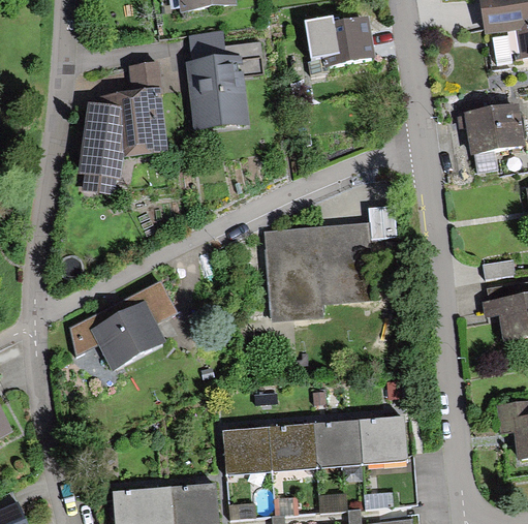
[(178,0),(181,12),(237,3),(236,0),(178,0)]
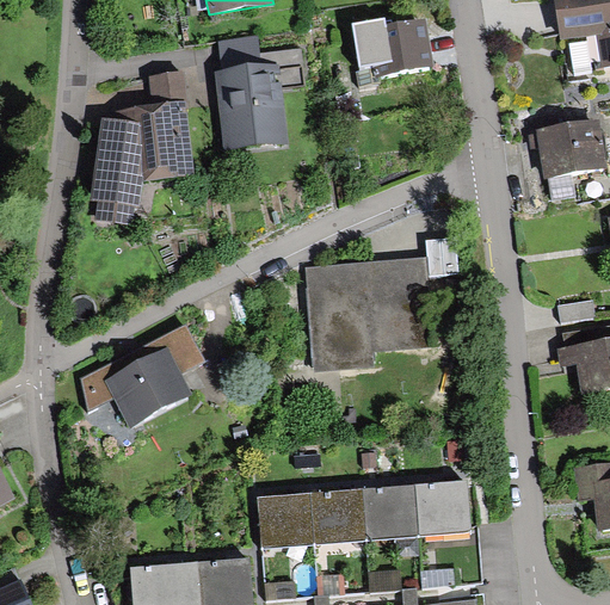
[(553,0),(560,37),(596,32),(601,65),(609,62),(609,0),(553,0)]
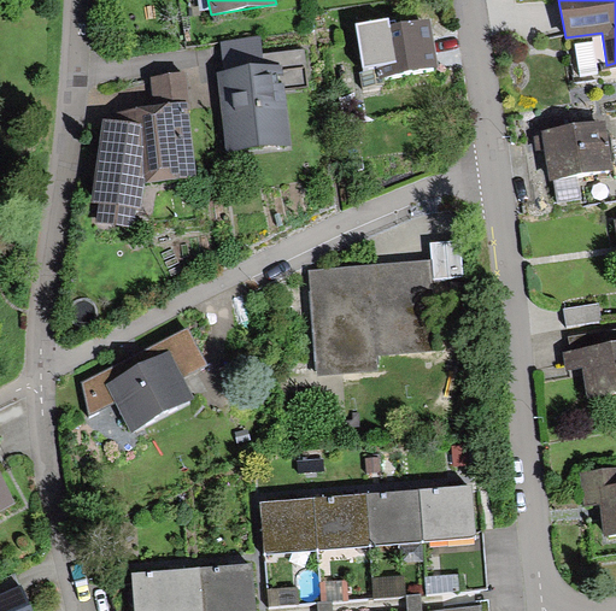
[(393,24),(391,24),(389,18),(389,17),(356,23),(363,69),(379,65),(380,76),(438,66),(429,17),(396,23),(393,24)]
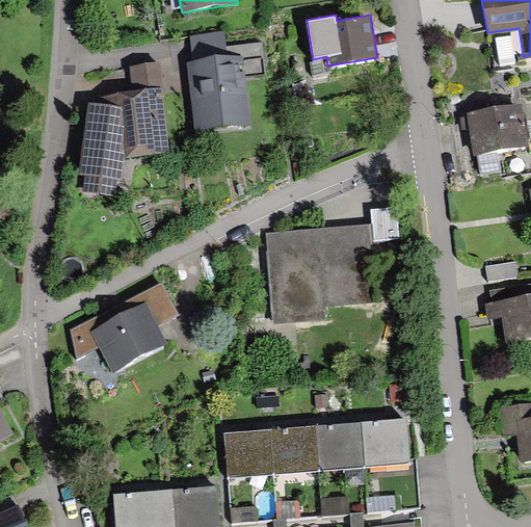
[(189,33),(193,60),(228,55),(227,43),(224,28),(189,33)]
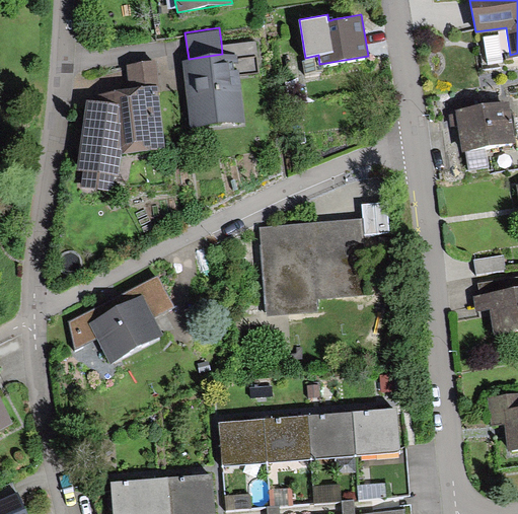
[(254,38),(221,42),(222,54),(236,53),(236,57),(256,55),(254,38)]
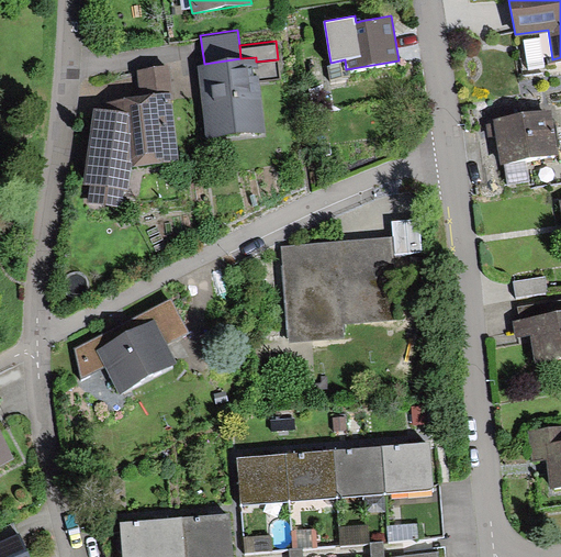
[(204,64),(197,65),(206,138),(266,131),(256,62),(256,57),(240,58),(204,64)]
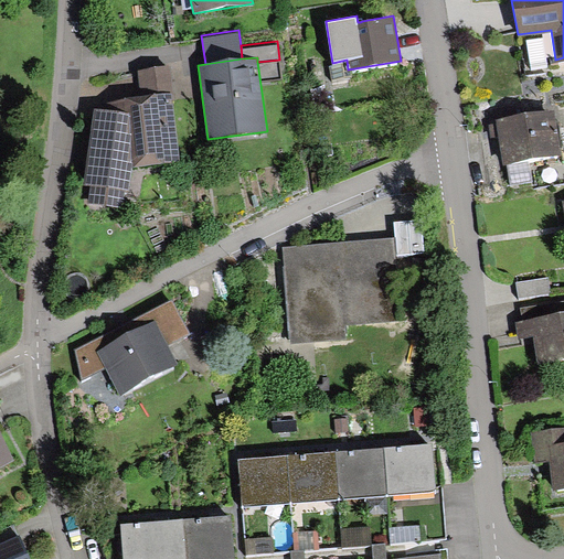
[(137,68),(141,97),(170,93),(171,100),(174,99),(170,64),(137,68)]
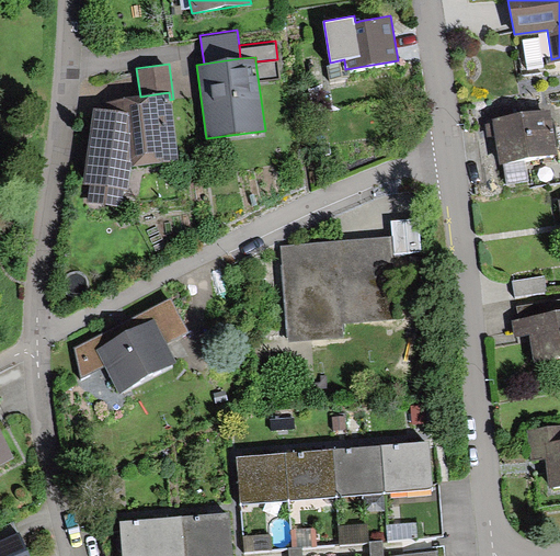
[(170,100),(169,92),(140,97),(106,100),(109,110),(100,109),(93,108),(82,182),(89,184),(87,201),(122,204),(124,188),(128,189),(132,166),(178,159),(170,100)]
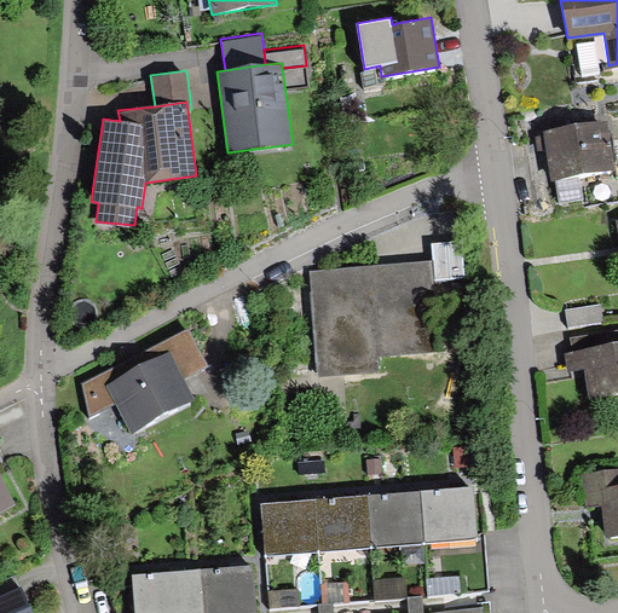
[(607,120),(542,129),(543,133),(544,139),(546,146),(550,179),(614,169),(607,120)]
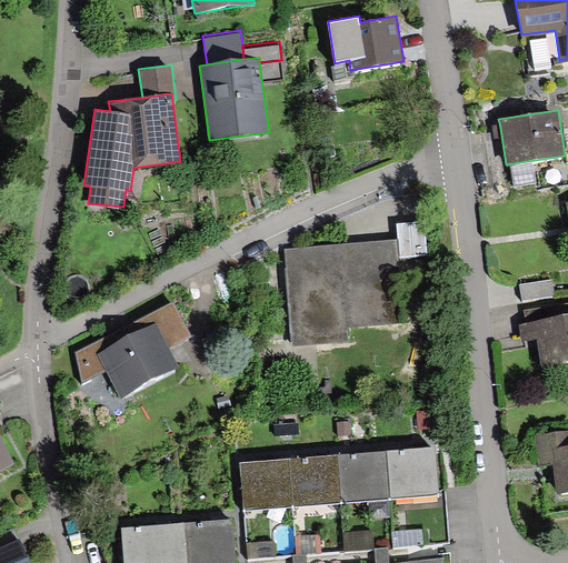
[(494,136),(501,134),(500,128),(499,122),(491,123),(494,136)]
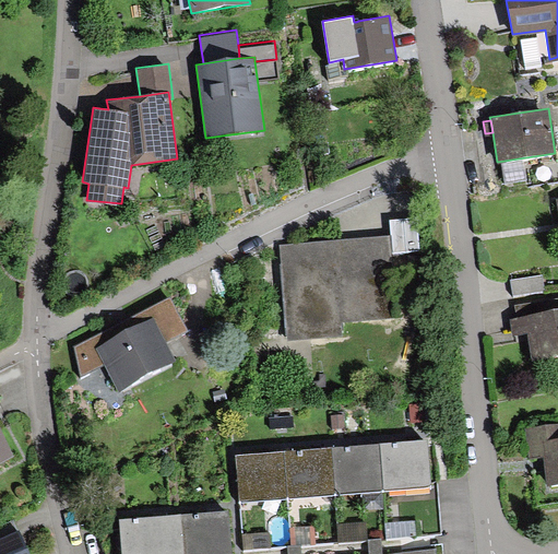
[(390,233),(392,250),(419,248),(415,214),(389,217),(390,233)]
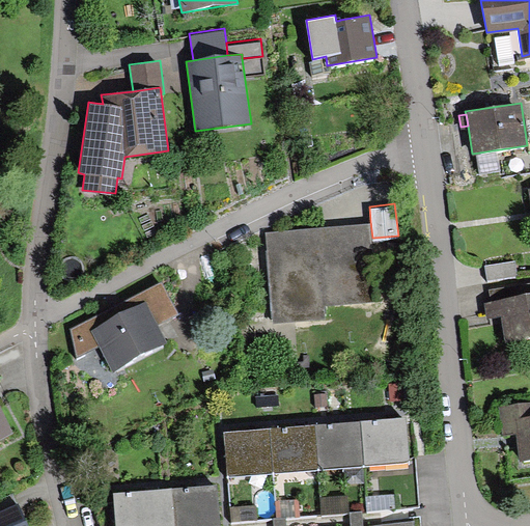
[(370,221),(266,228),(272,322),(325,319),(324,304),(375,300),(372,238),(370,221)]
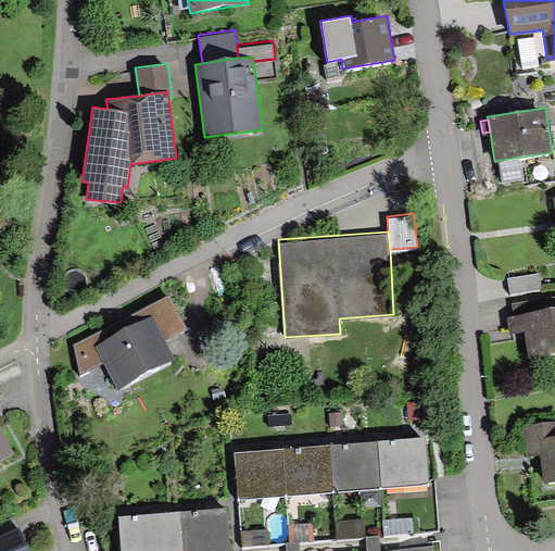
[(506,275),(509,292),(542,286),(540,270),(506,275)]
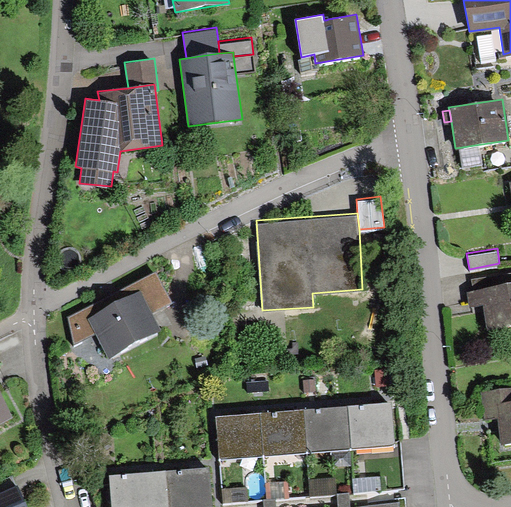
[(107,295),(68,315),(74,342),(95,331),(109,357),(160,331),(151,311),(172,302),(154,270),(107,295)]
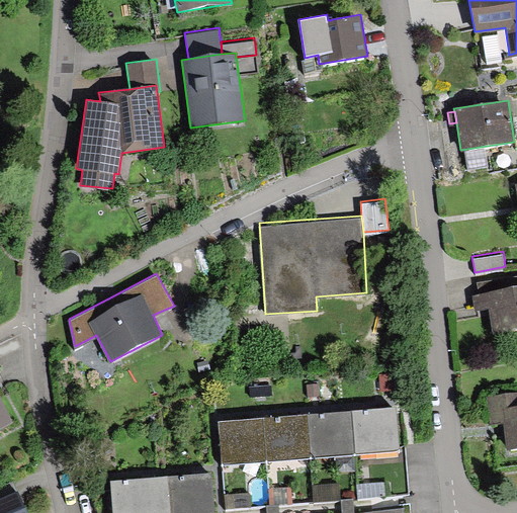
[(516,285),(471,294),(474,309),(488,307),(493,333),(516,329),(516,285)]
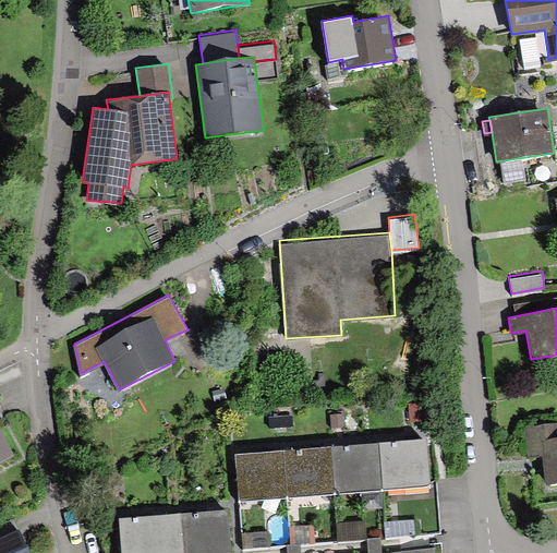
[(528,456),(543,454),(541,439),(556,436),(556,422),(524,425),(528,456)]
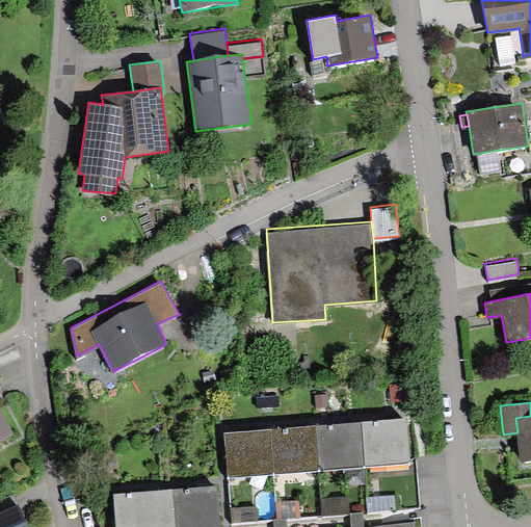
[(0,439),(14,432),(0,406),(0,439)]
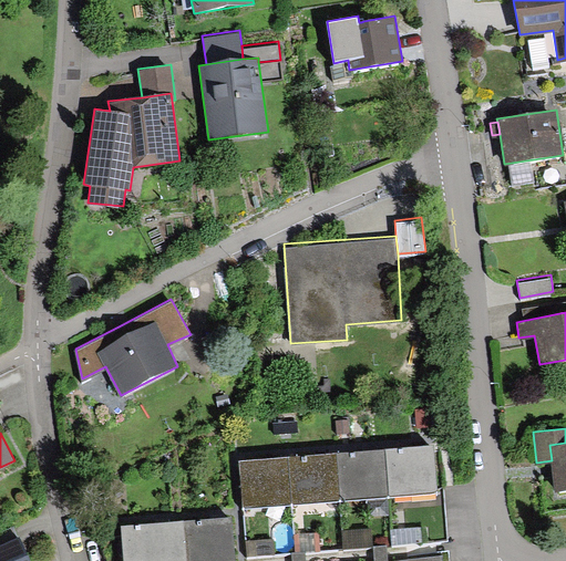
[(565,443),(549,445),(552,460),(552,465),(554,491),(565,489),(565,443)]
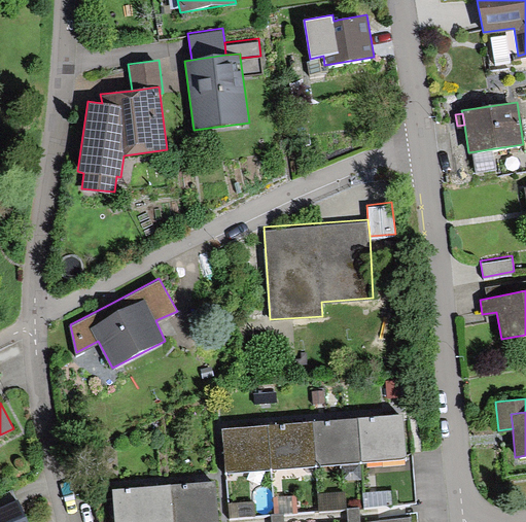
[(384,416),(356,418),(359,460),(405,457),(401,414),(384,416)]
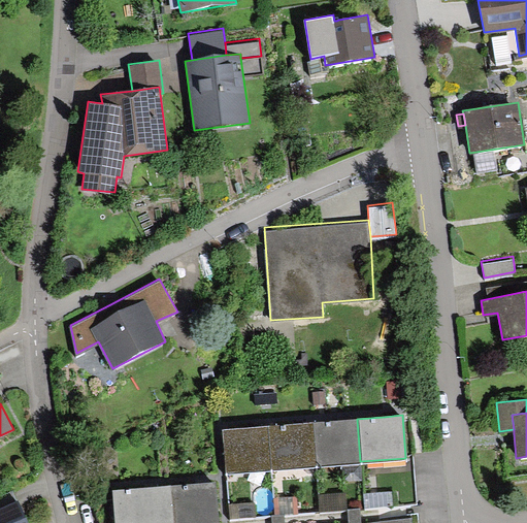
[(339,420),(311,422),(316,464),(360,461),(357,419),(339,420)]
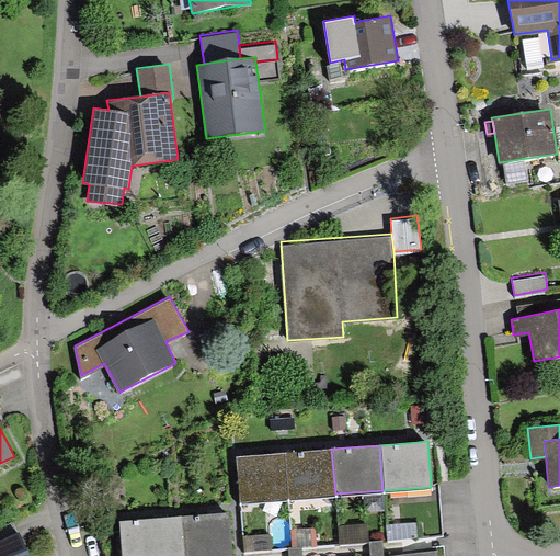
[(317,450),(285,452),(288,498),(335,494),(331,449),(317,450)]
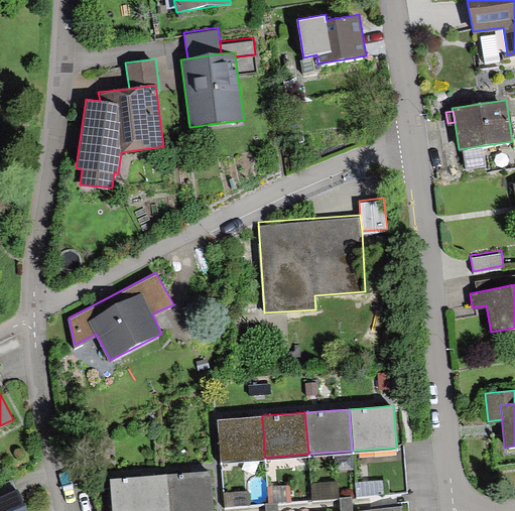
[(247,417),(217,419),(220,461),(265,458),(262,415),(247,417)]
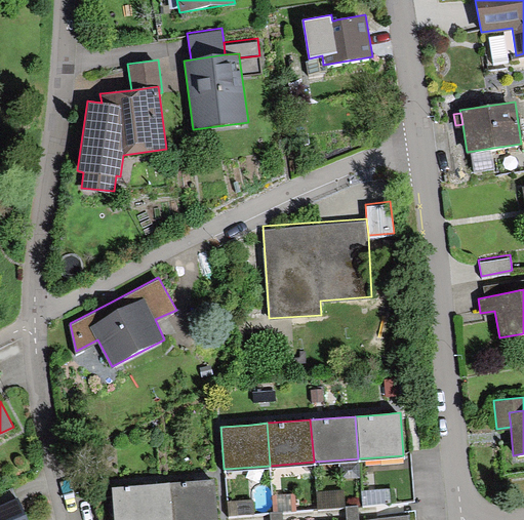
[(192,480),(169,482),(171,519),(215,519),(213,479),(192,480)]
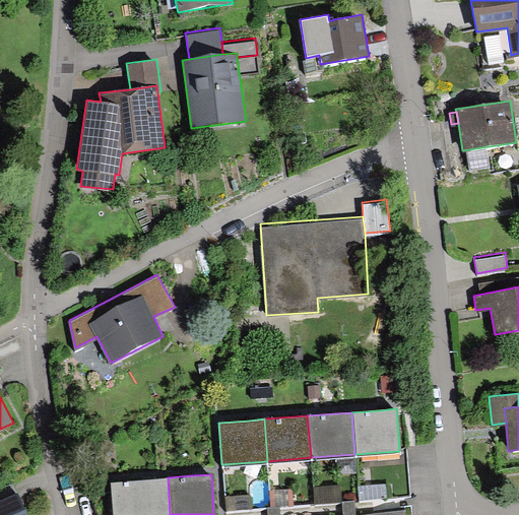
[(170,514),(168,477),(143,479),(111,481),(113,514),(170,514)]
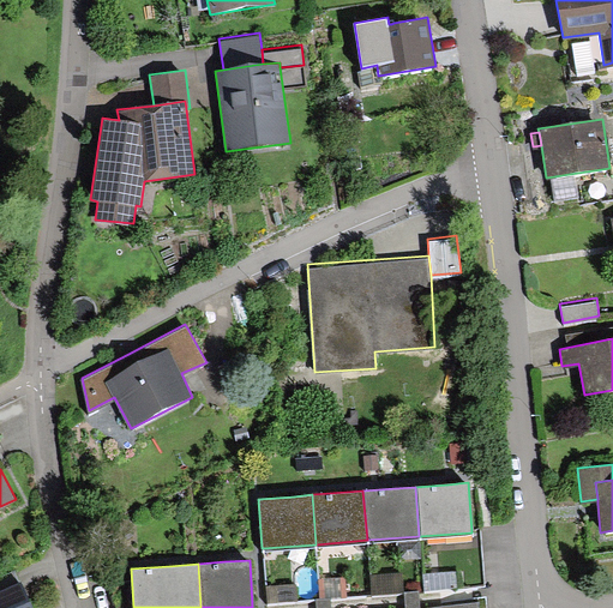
[(20,582),(0,590),(0,607),(31,607),(31,606),(20,582)]
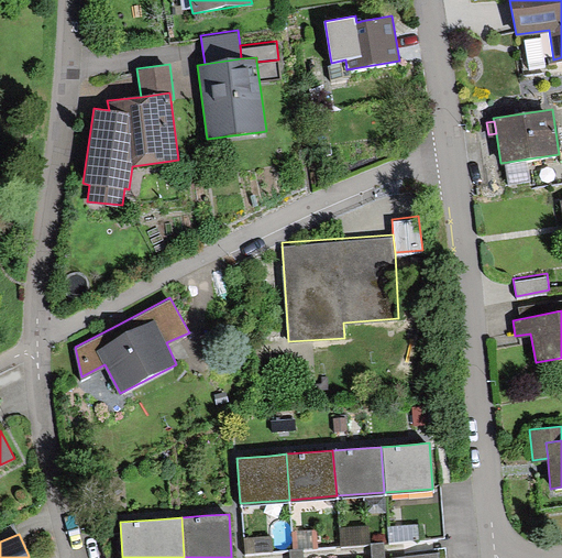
[(384,538),(370,539),(370,557),(378,556),(385,556),(384,538)]
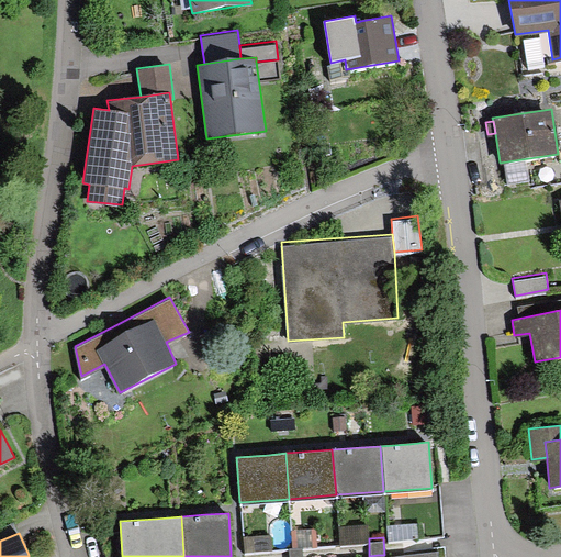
[(289,545),(289,556),(302,556),(302,545),(289,545)]
